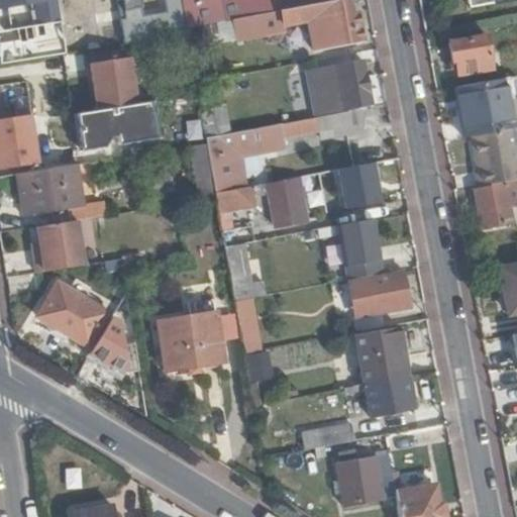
[(138,0),(118,0),(121,11),(139,8),(138,0)]
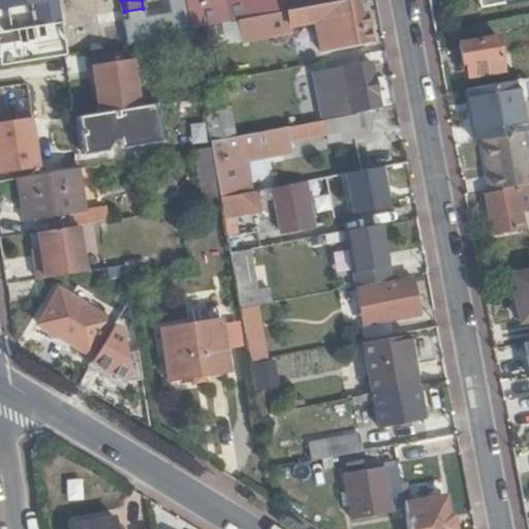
[(189,28),(184,0),(166,0),(169,17),(148,20),(147,16),(132,19),(136,43),(150,41),(190,34),(189,30),(189,28)]
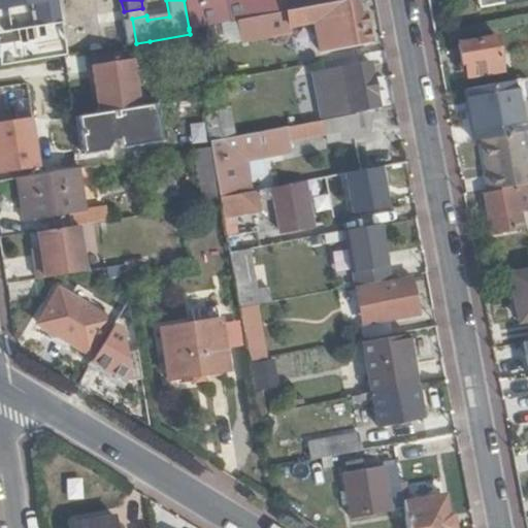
[(184,0),(189,28),(286,10),(284,0),(184,0)]
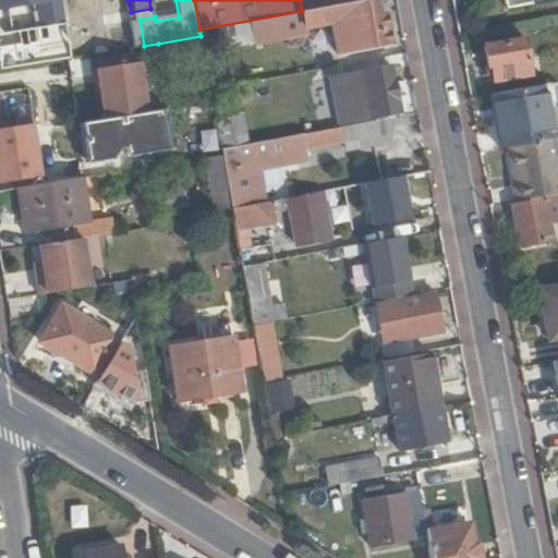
[(375,0),(199,32),(201,36),(204,51),(308,34),(306,26),(332,22),(338,53),(392,44),(389,27),(383,28),(377,0),(375,0)]
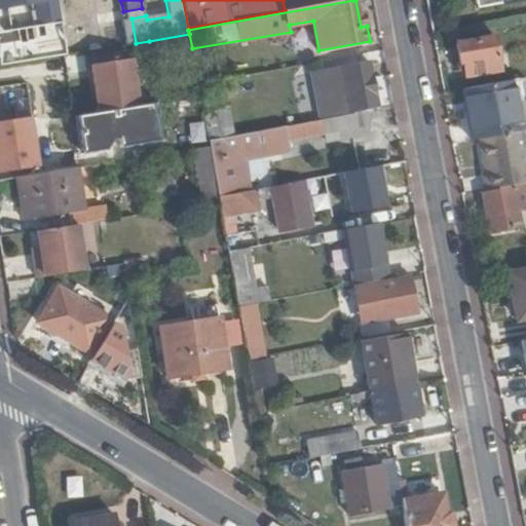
[(283,0),(285,10),(314,4),(312,0),(283,0)]
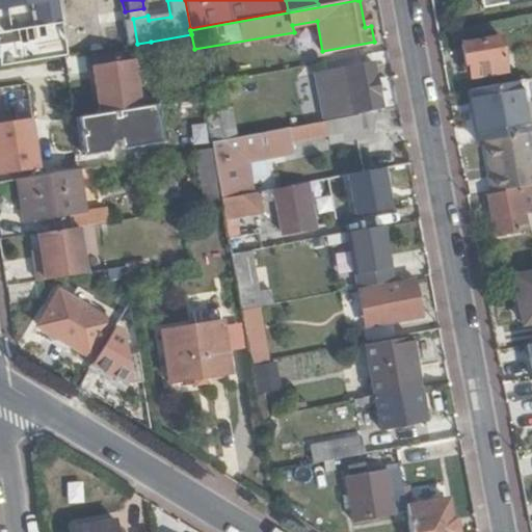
[(463,79),(507,71),(501,36),(459,44),(462,61),(459,61),(463,79)]
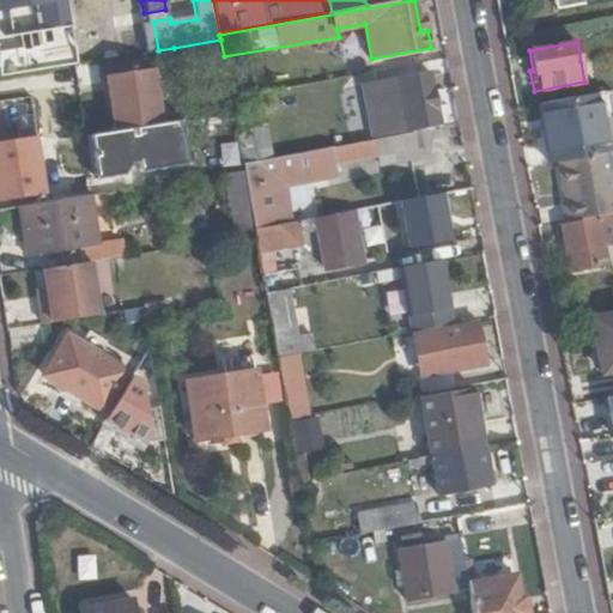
[(405,77),(414,128),(439,123),(430,72),(405,77)]
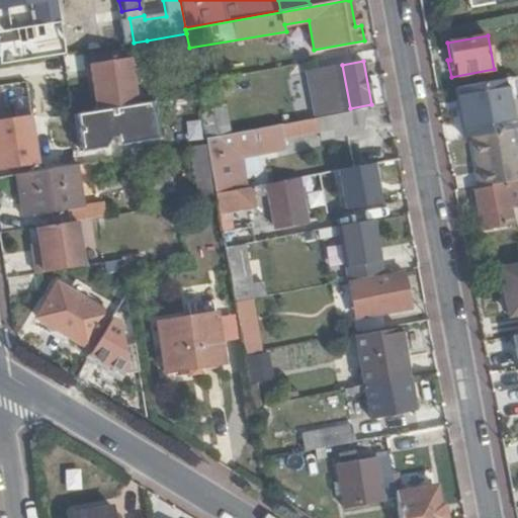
[(127,62),(88,69),(95,114),(136,107),(127,62)]
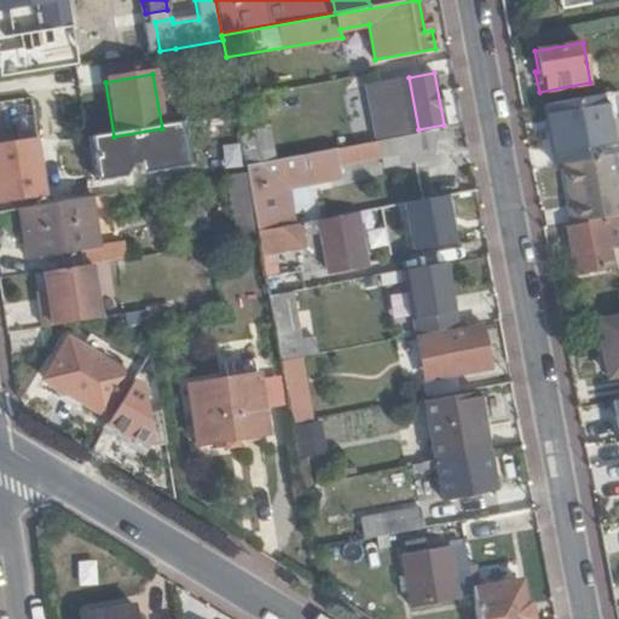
[(377,137),(418,129),(409,77),(368,85),(377,137)]
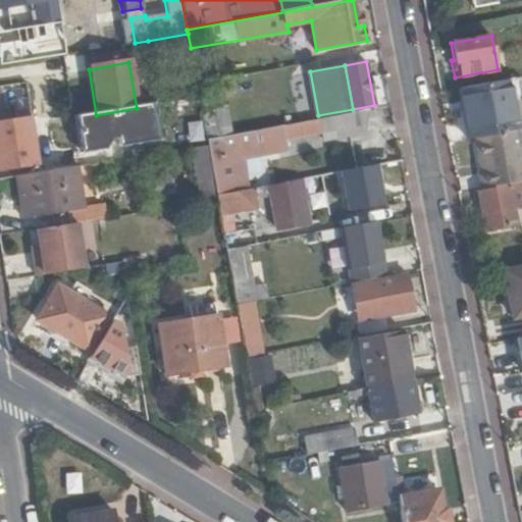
[(291,77),(300,105),(314,101),(305,73),(291,77)]
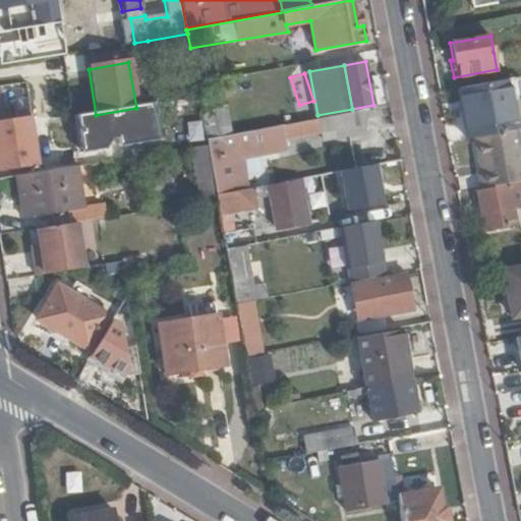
[(520,97),(520,77),(460,89),(470,138),(475,137),(516,129),(511,99),(520,97)]
